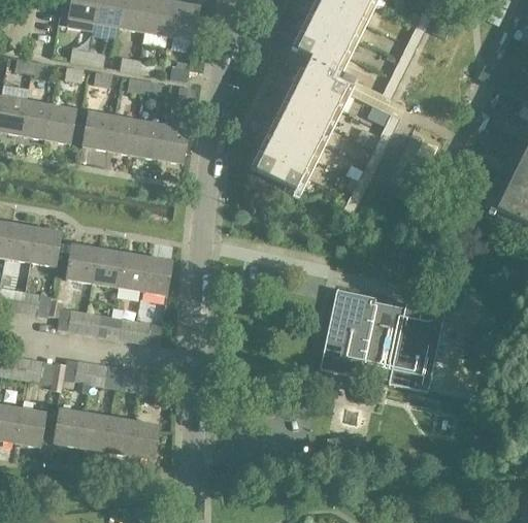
[(70,0),(68,18),(93,23),(96,0),(70,0)]
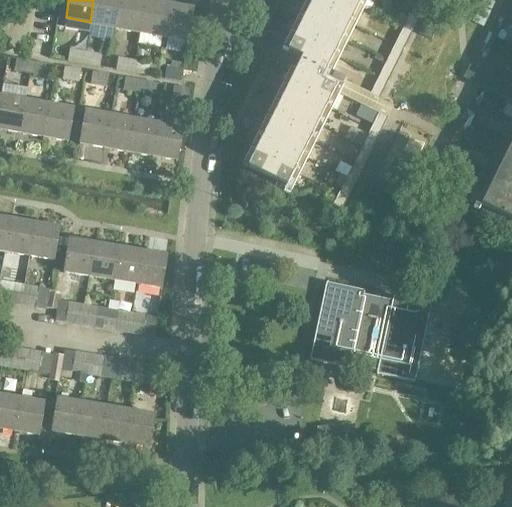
[(93,0),(90,22),(114,26),(118,0),(93,0)]
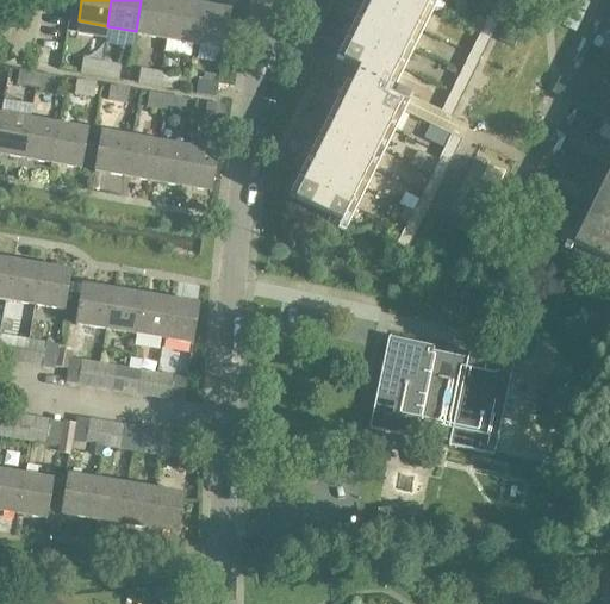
[(141,0),(136,31),(165,36),(170,0),(141,0)]
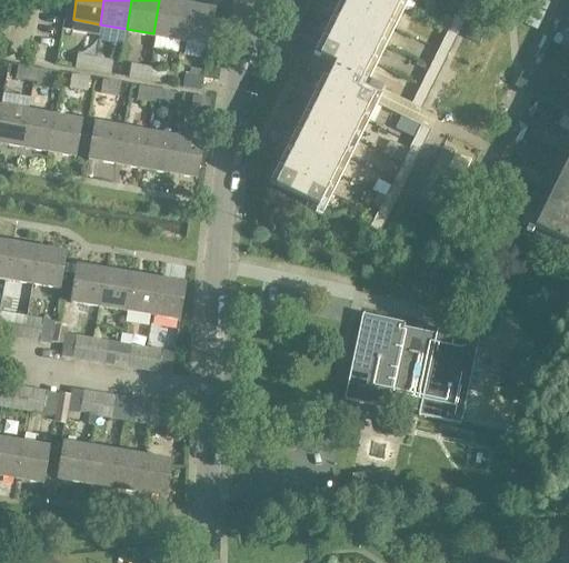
[(153,33),(181,38),(188,1),(182,0),(159,0),(153,33)]
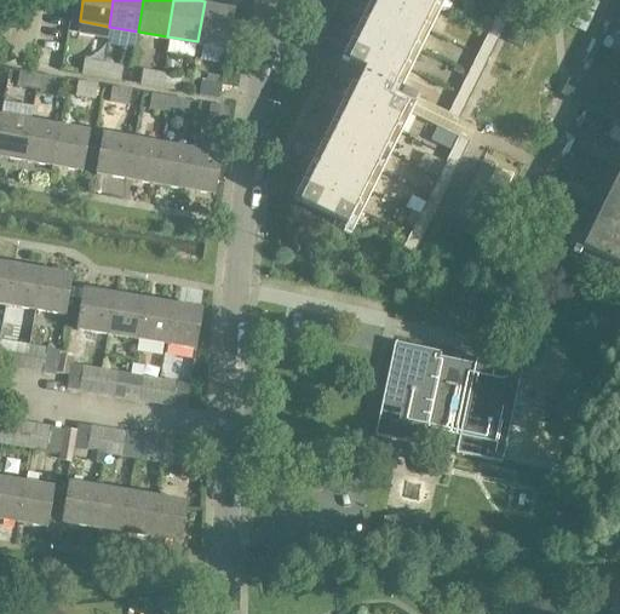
[(350,81),(292,199),(352,228),(411,110),(394,102),(443,0),(368,0),(333,72),(350,81)]
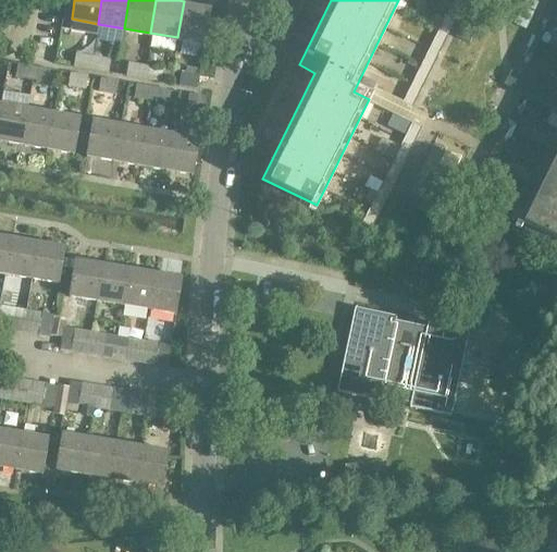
[(452,0),(448,7),(458,11),(462,0),(452,0)]
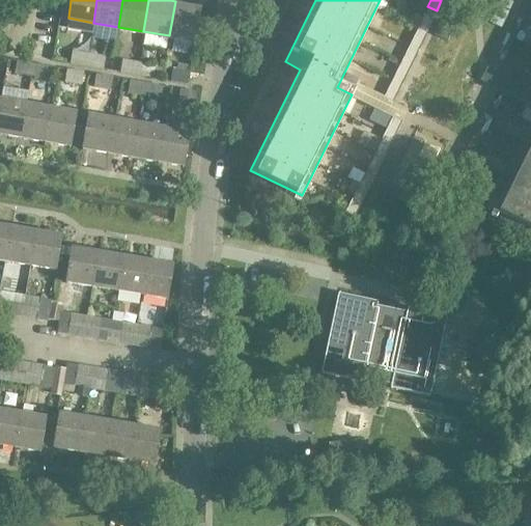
[(516,10),(525,15),(530,2),(530,1),(528,0),(522,0),(516,10)]
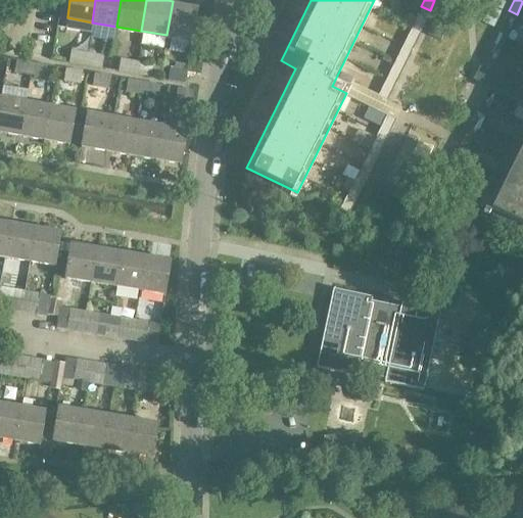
[(167,35),(191,40),(197,5),(173,1),(167,35)]
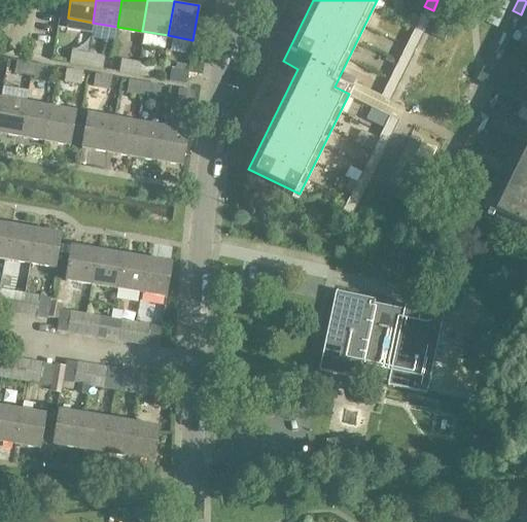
[(430,30),(444,36),(455,13),(442,6),(430,30)]
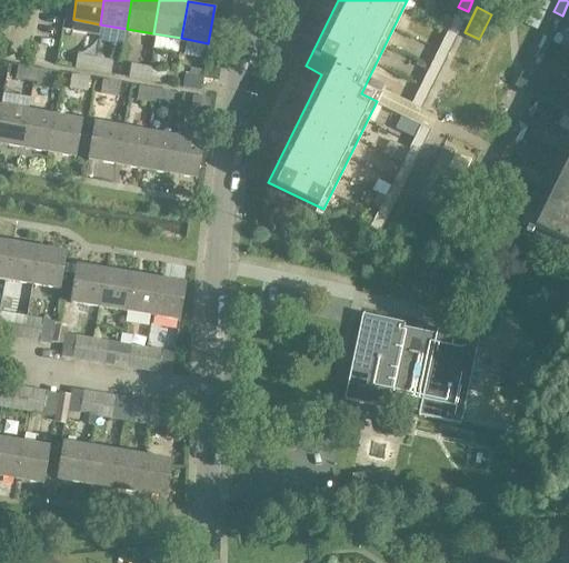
[(463,20),(453,14),(447,28),(457,33),(463,20)]
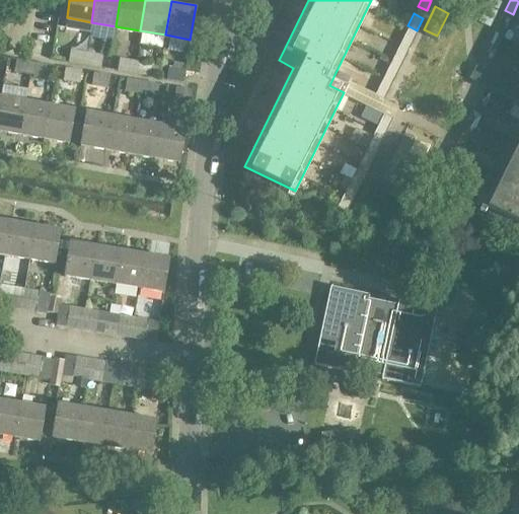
[(501,18),(495,30),(503,34),(509,22),(501,18)]
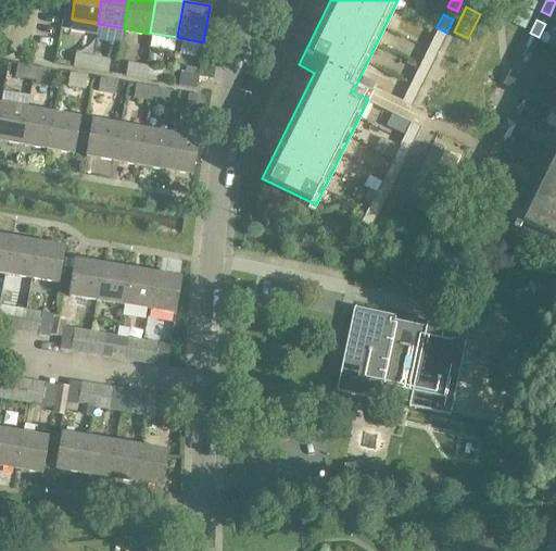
[(440,46),(446,33),(437,27),(430,41),(440,46)]
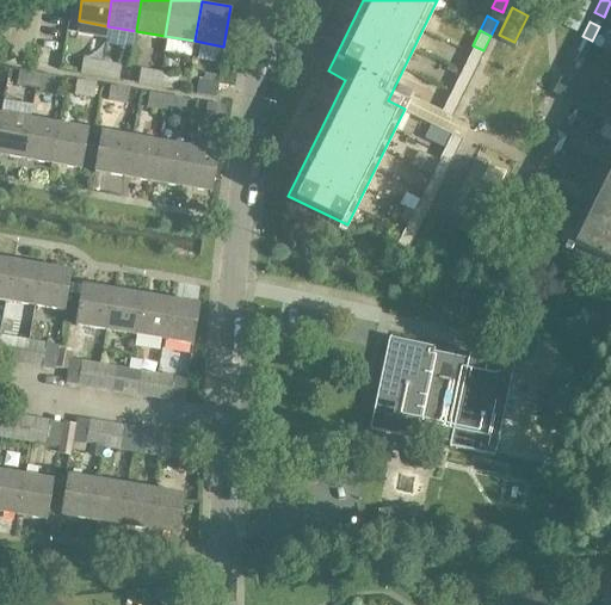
[(575,50),(585,55),(592,41),(582,36),(575,50)]
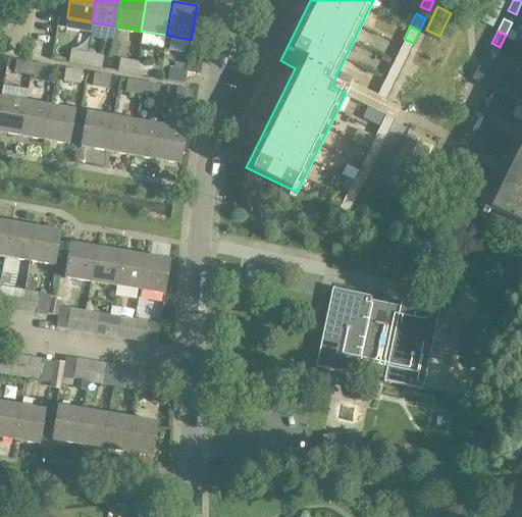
[(70,46),(68,58),(86,61),(88,49),(70,46)]
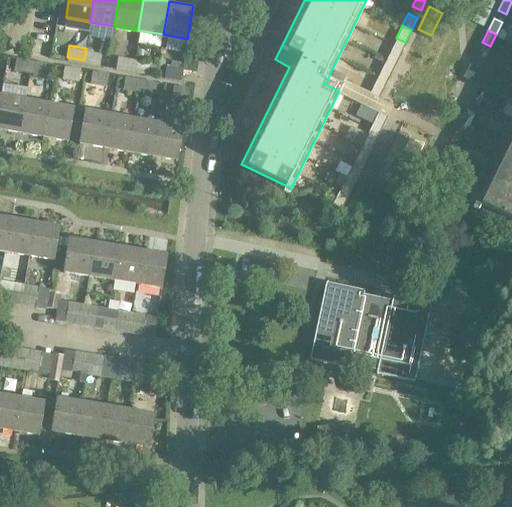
[(395,62),(401,50),(392,46),(386,58),(395,62)]
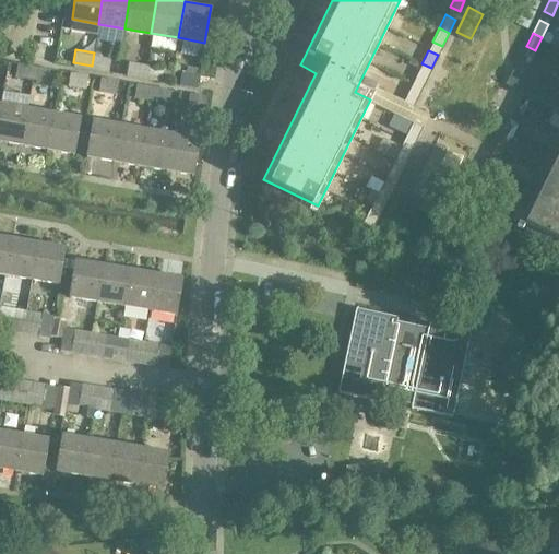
[(111,56),(94,52),(92,66),(109,69),(111,56)]
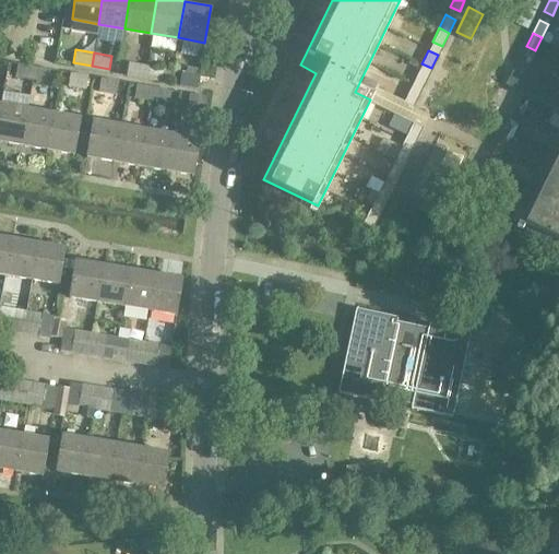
[(523,73),(531,59),(522,55),(515,69),(523,73)]
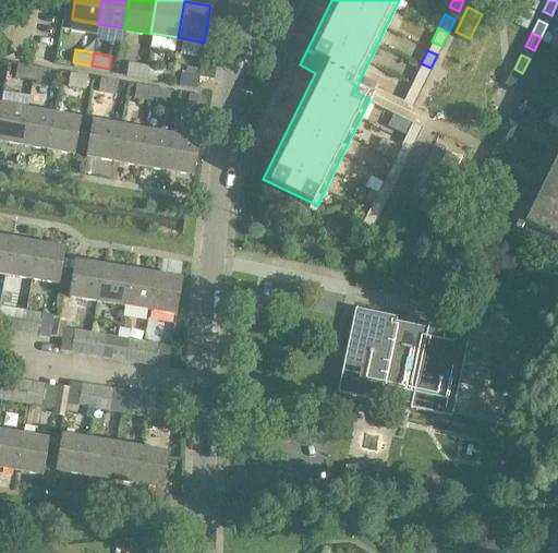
[(129,59),(126,72),(144,75),(146,62),(129,59)]
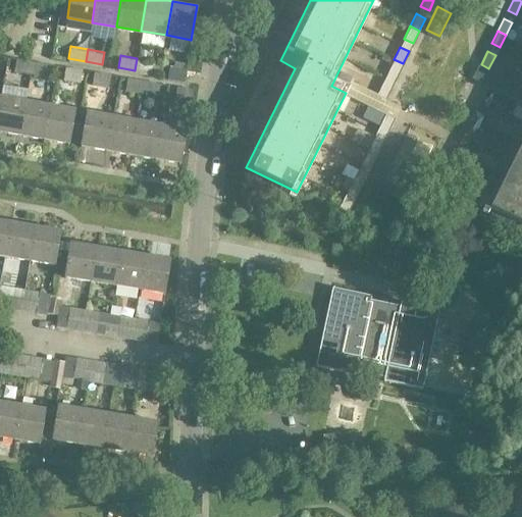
[(16,56),(14,67),(31,70),(33,58),(16,56)]
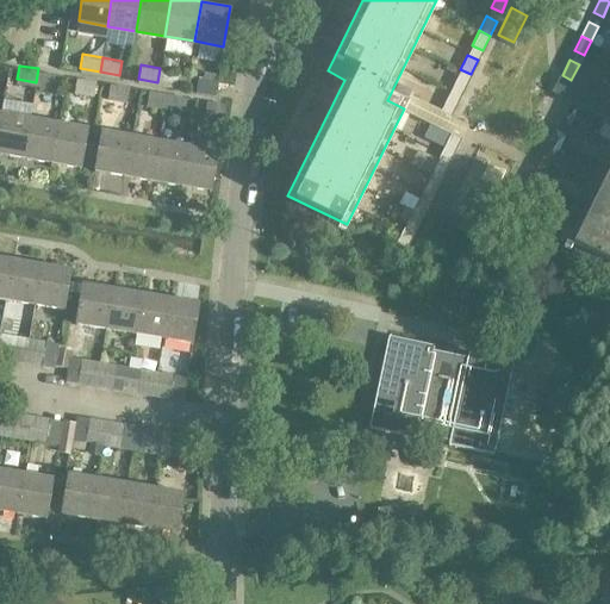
[(57,72),(38,68),(36,82),(54,86),(57,72)]
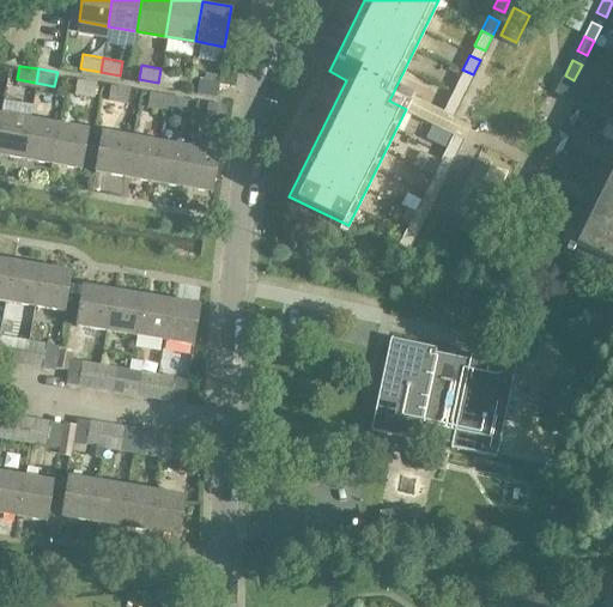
[(178,71),(161,68),(158,83),(176,86),(178,71)]
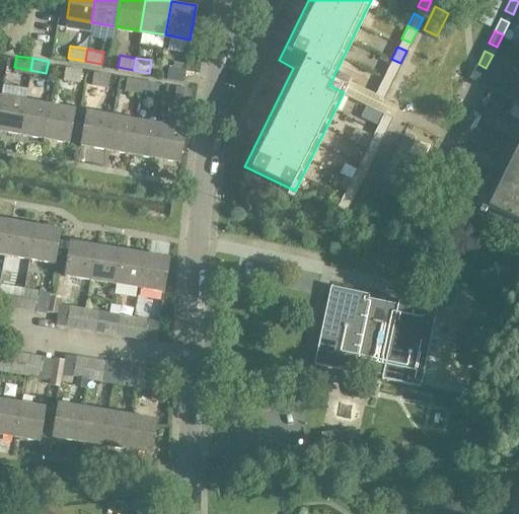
[(394,75),(400,63),(391,59),(385,71),(394,75)]
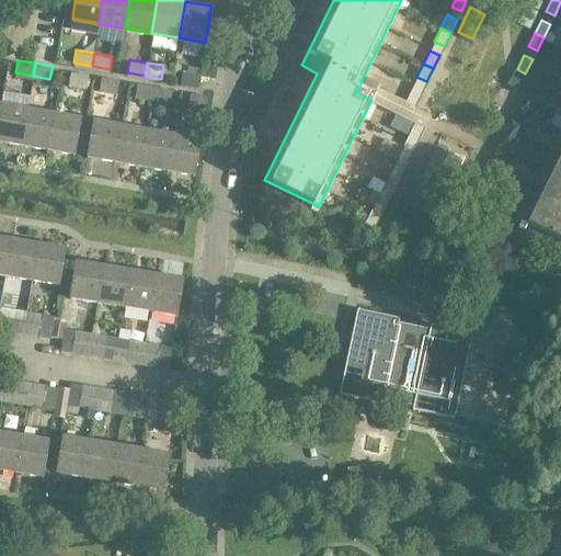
[(69,82),(86,86),(89,72),(72,69),(69,82)]
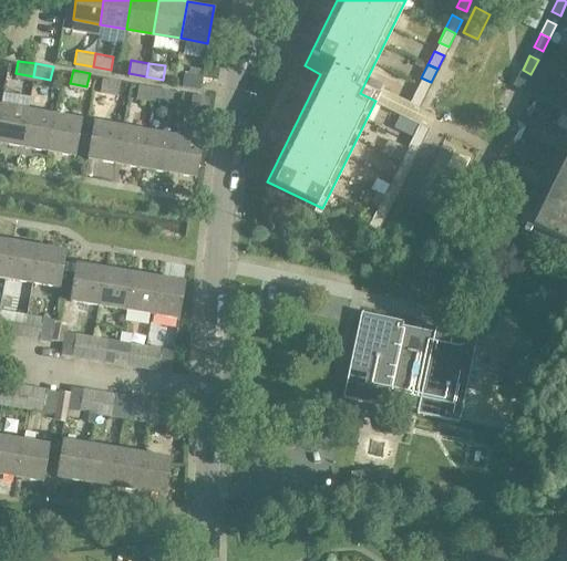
[(202,72),(184,70),(182,83),(199,85),(202,72)]
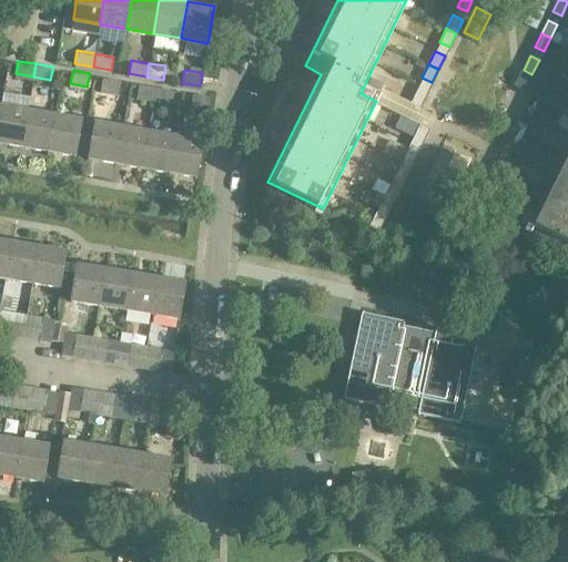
[(102,75),(100,89),(118,91),(120,79),(102,75)]
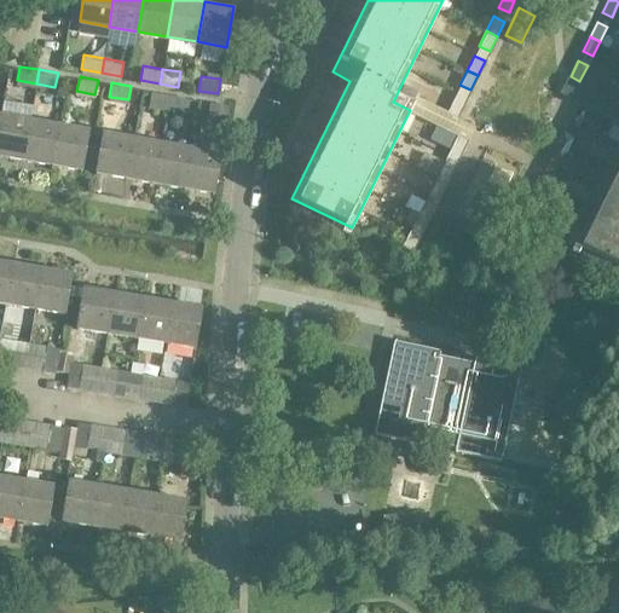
[(151,90),(149,103),(168,107),(171,93),(151,90)]
